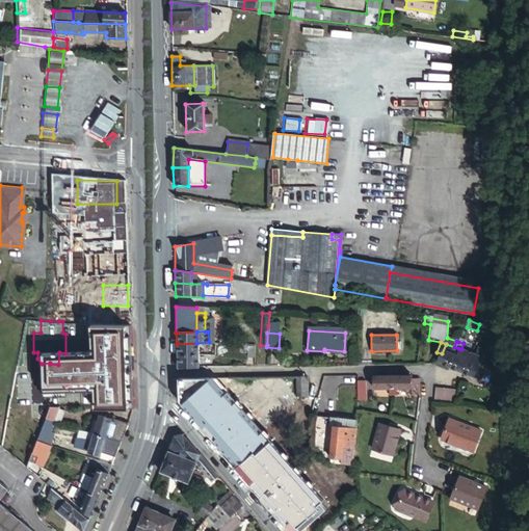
[(177,344),(177,355),(196,354),(196,347),(196,343),(177,344)]
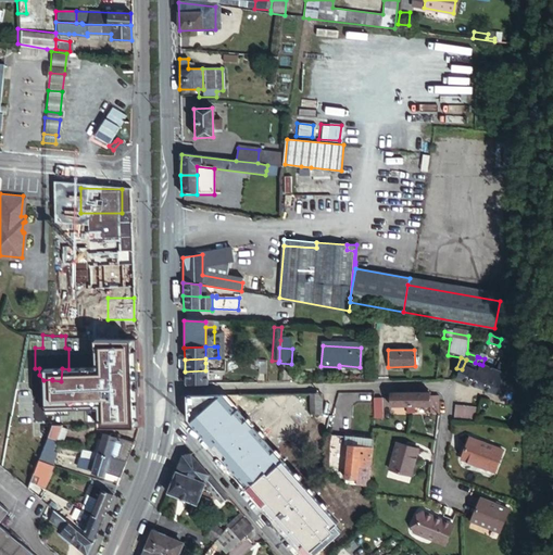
[(462,369),(459,378),(472,382),(479,364),(475,363),(466,360),(462,369)]
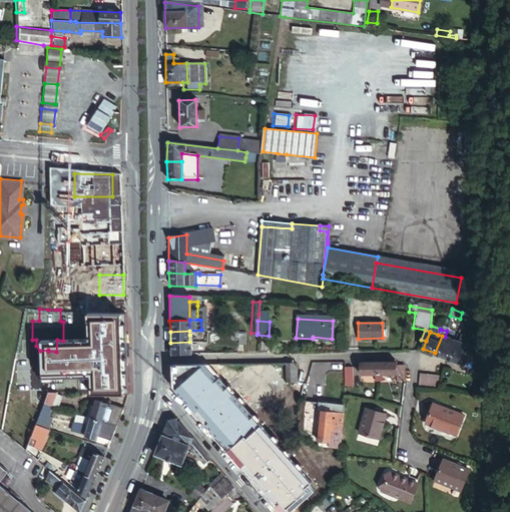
[(448,359),(455,341),(445,337),(442,336),(435,353),(448,359)]
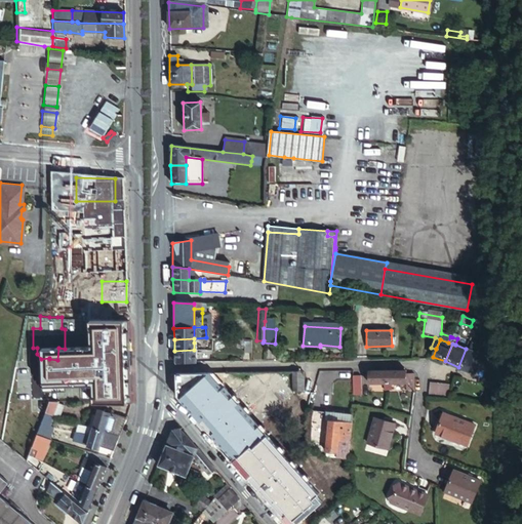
[(471,345),(469,351),(476,353),(469,371),(476,374),(480,362),(480,356),(478,348),(471,345)]
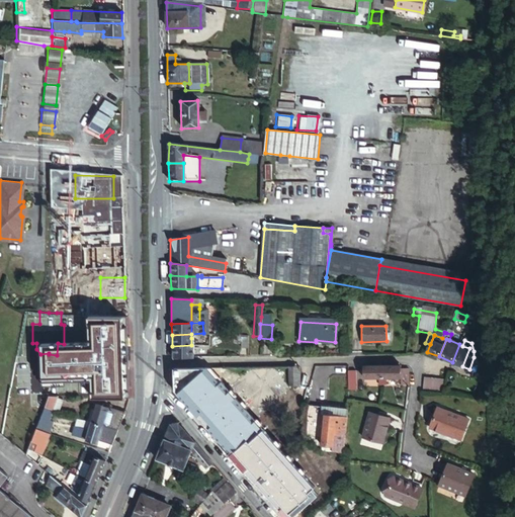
[(462,346),(459,344),(452,362),(462,366),(469,348),(462,346)]
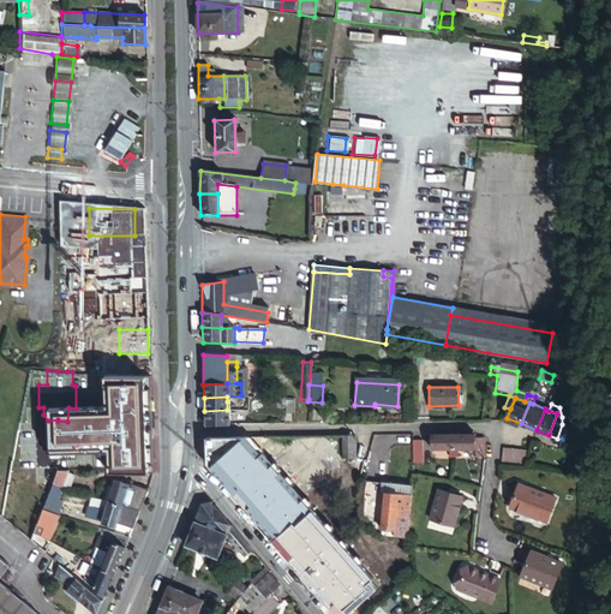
[(204,425),(228,425),(228,421),(227,410),(204,411),(204,425)]
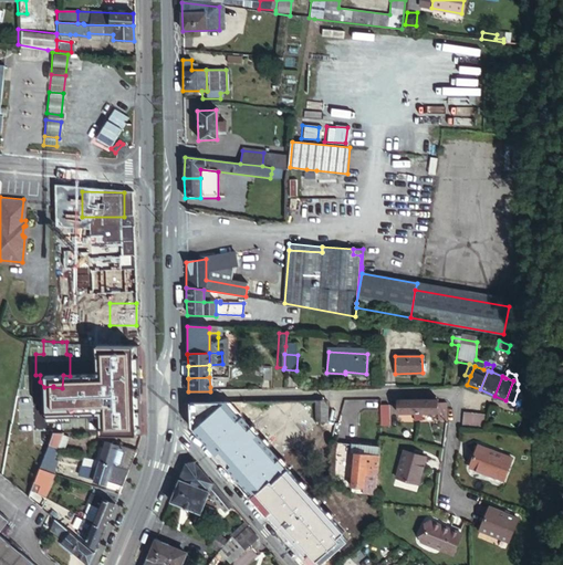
[(18,378),(7,431),(20,433),(21,426),(22,426),(25,407),(28,398),(25,397),(29,380),(18,378)]
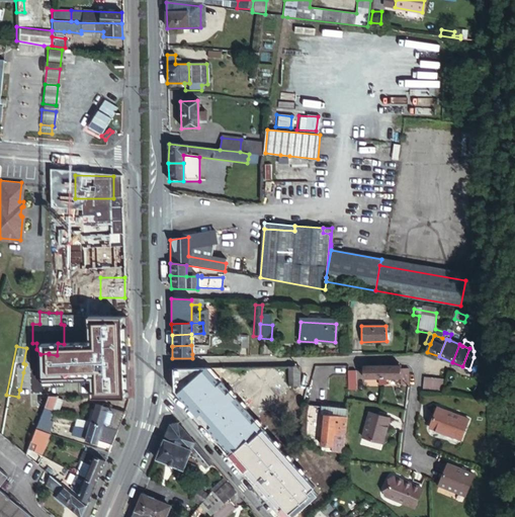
[(383,378),(382,364),(364,365),(364,378),(378,378),(383,378)]
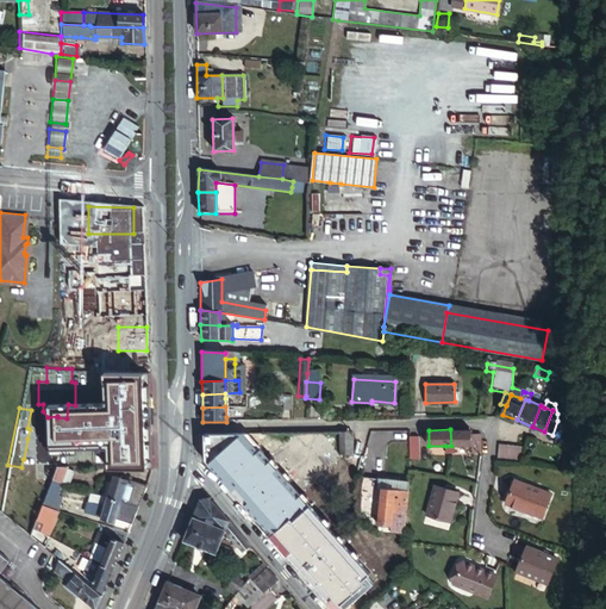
[(472,446),(472,435),(472,430),(450,429),(451,446),(456,446),(472,446)]
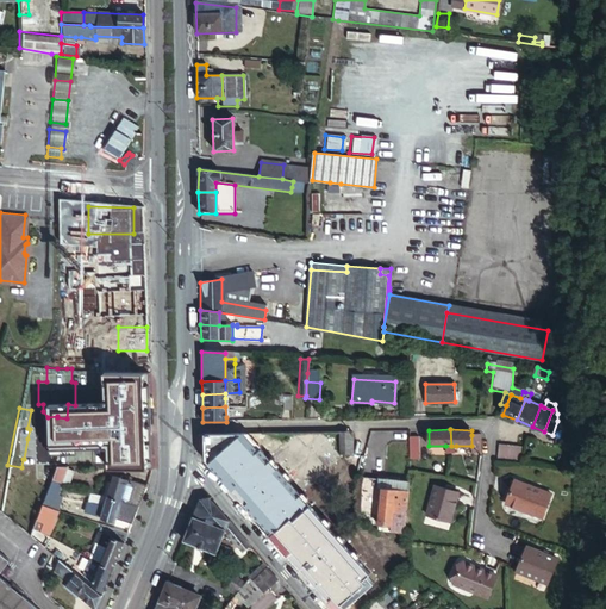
[(351,430),(341,430),(339,454),(351,454),(351,430)]
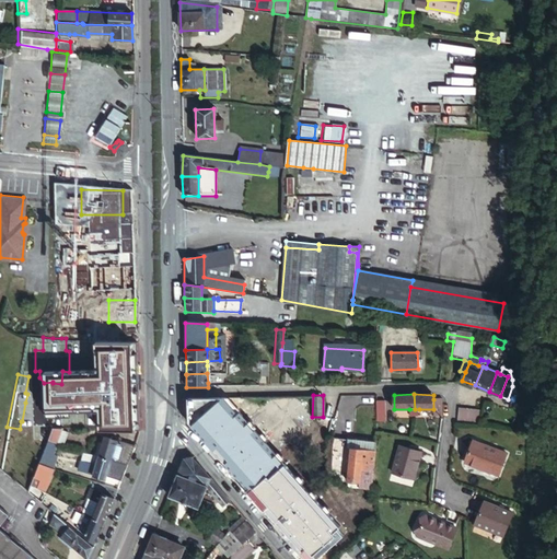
[(350,404),(373,403),(373,396),(336,396),(336,412),(350,412),(350,404)]
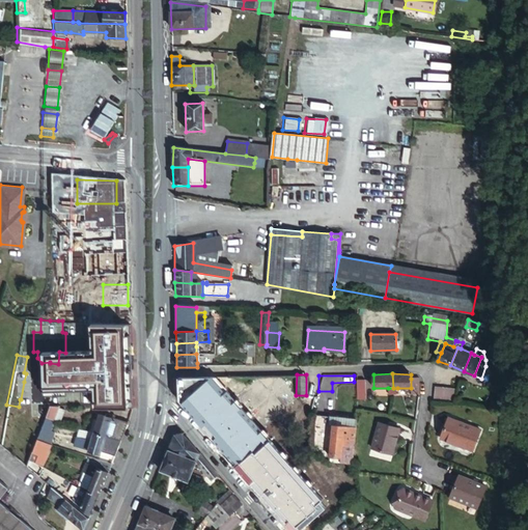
[(215,377),(176,378),(177,400),(234,467),(252,451),(254,453),(270,441),(268,439),(269,437),(262,429),(260,431),(251,420),(253,418),(247,412),(246,413),(241,408),(243,407),(234,397),(232,399),(226,392),(227,390),(215,377)]
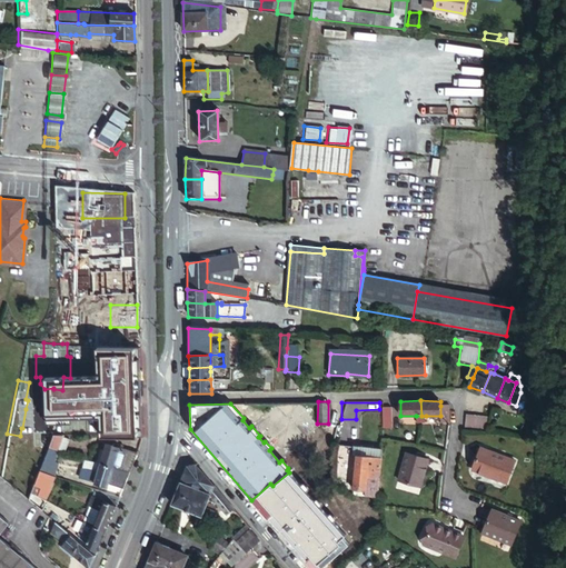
[(450,406),(440,406),(440,416),(440,422),(449,422),(450,406)]
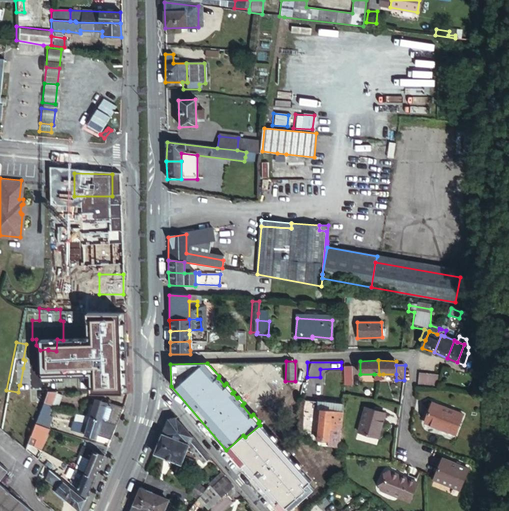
[(63,379),(74,379),(74,370),(63,370),(63,379)]
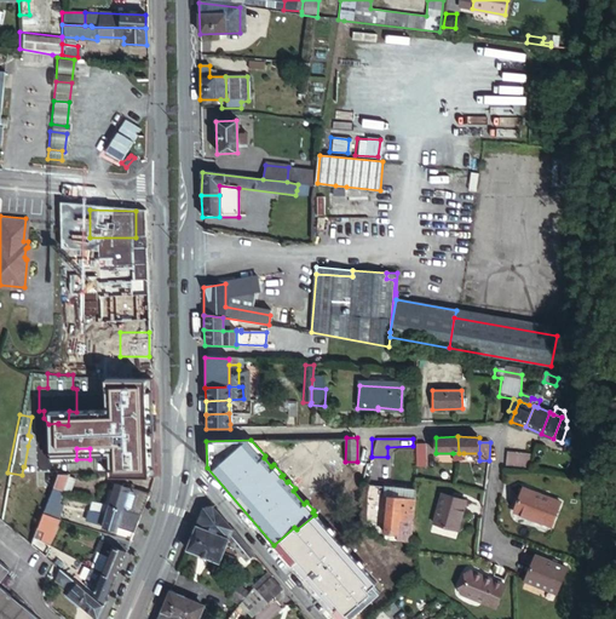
[(535,469),(535,451),(511,451),(511,469),(535,469)]
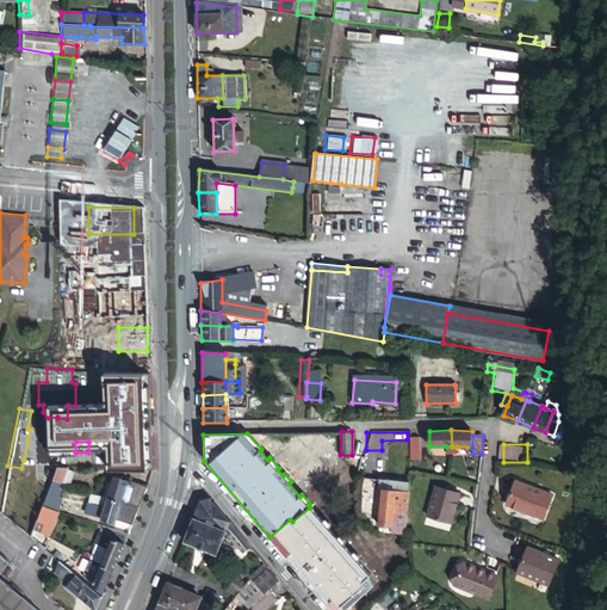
[(352,455),(340,455),(340,466),(357,468),(359,456),(352,455)]
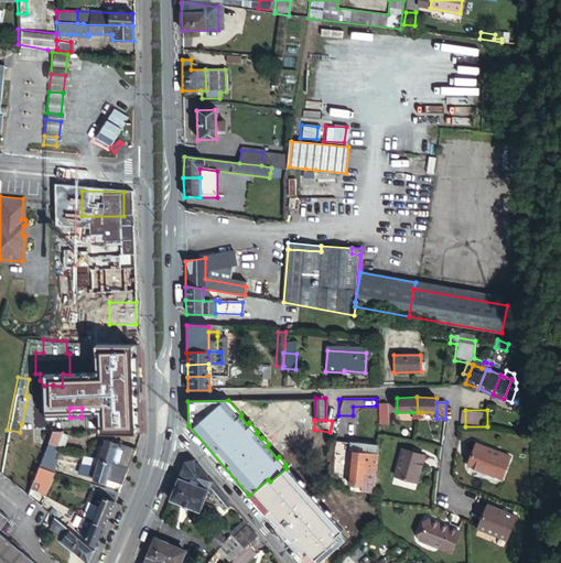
[(114,422),(112,432),(139,432),(138,422),(114,422)]
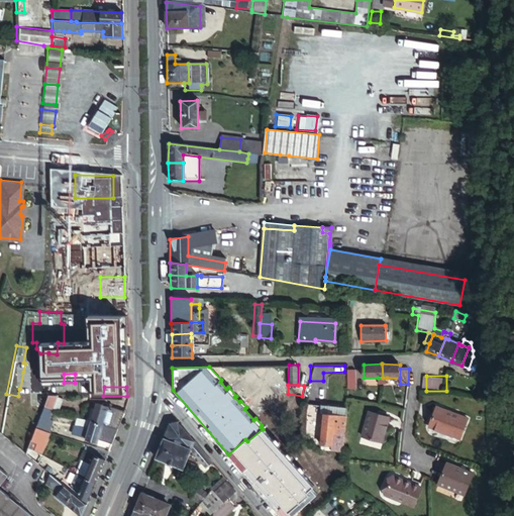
[(3,408),(17,410),(20,397),(18,396),(6,394),(3,408)]
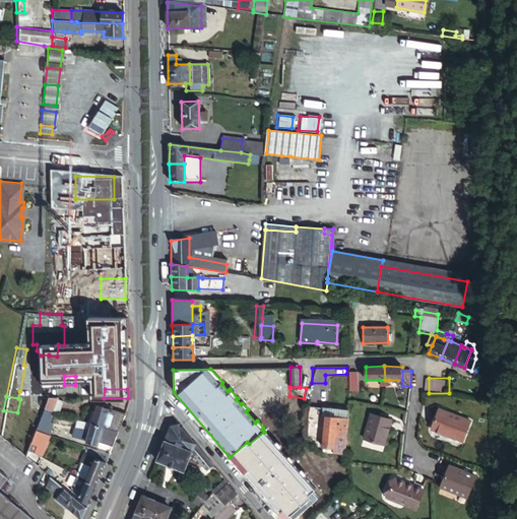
[(48,397),(40,417),(47,420),(50,413),(51,410),(58,412),(63,400),(55,397),(48,397)]
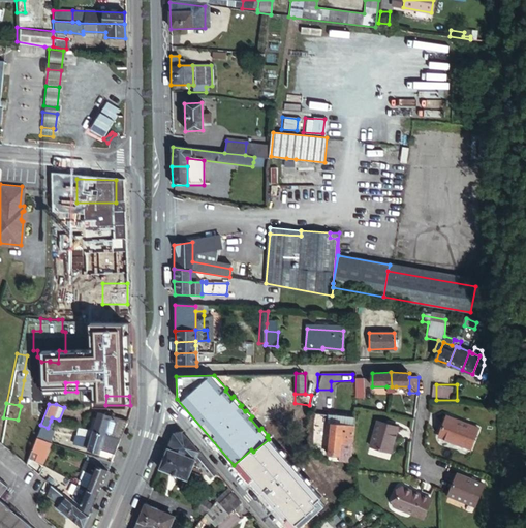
[(96,417),(92,429),(103,433),(119,438),(126,421),(112,416),(113,414),(111,413),(110,415),(97,411),(96,417)]
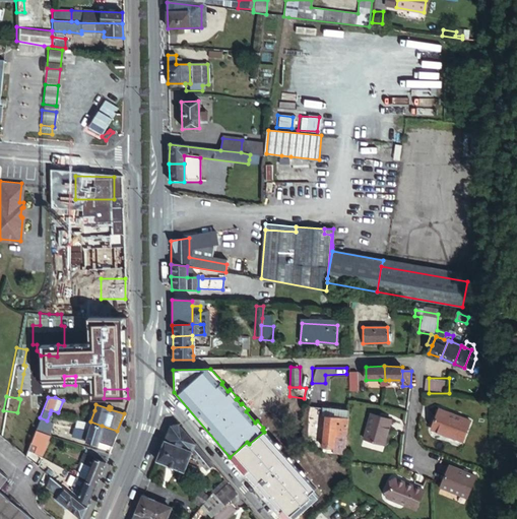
[(322,406),(307,404),(306,440),(319,440),(322,406)]
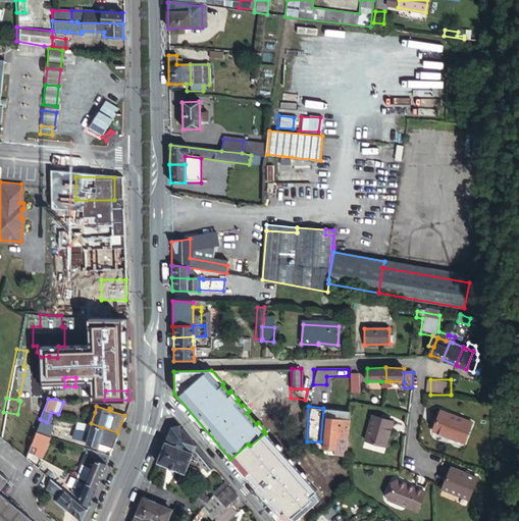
[(336,417),(348,418),(348,411),(326,409),(326,417),(336,417)]
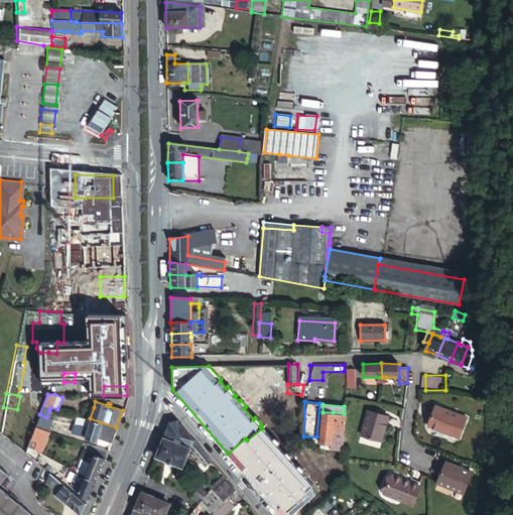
[(471,415),(439,404),(432,423),(463,436),(471,415)]
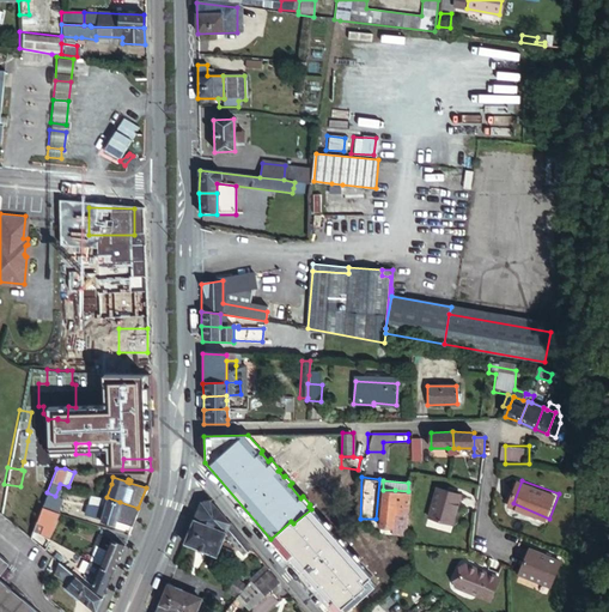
[(105,482),(101,496),(105,497),(107,497),(111,484),(105,482)]
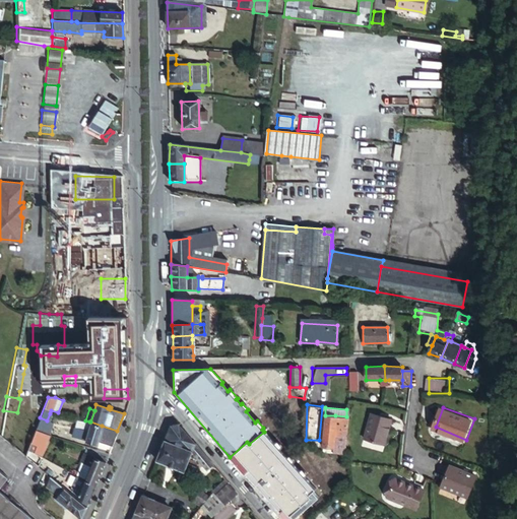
[(0,435),(11,445),(18,413),(17,412),(3,410),(0,428),(0,435)]
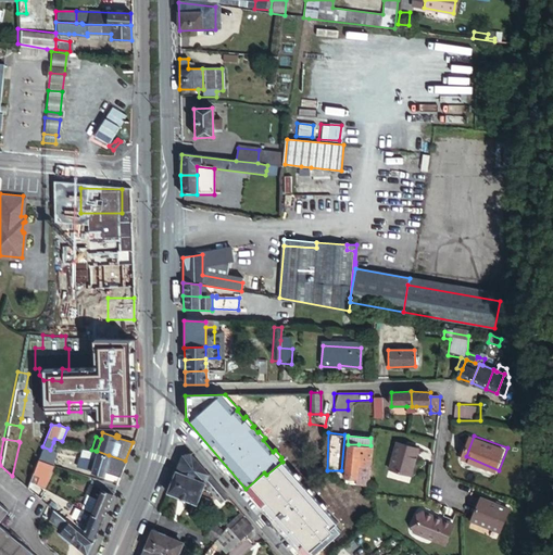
[(423,446),(401,440),(393,466),(415,472),(423,446)]
